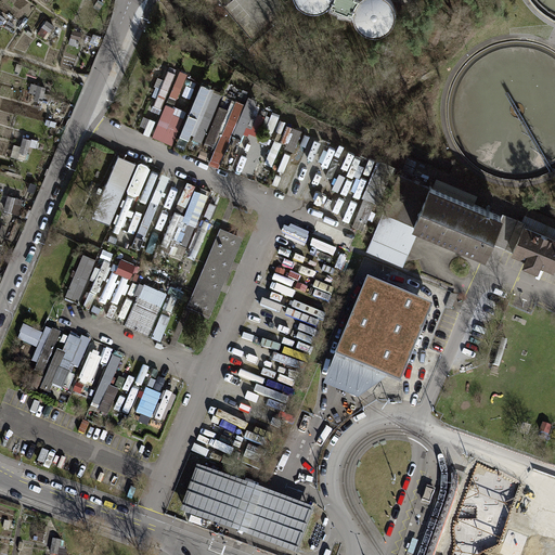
[(97,0),(94,7),(100,10),(104,3),(99,0),(97,0)]
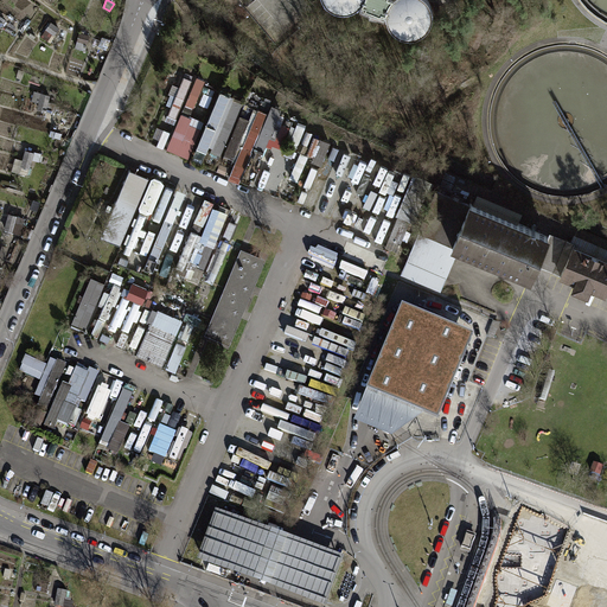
[(320,0),(326,6),(333,10),(343,11),(352,7),(358,2),(363,4),(362,6),(378,13),(379,10),(384,12),(387,24),(394,32),(403,37),(415,36),(425,30),(429,19),(430,8),(426,0),(320,0)]
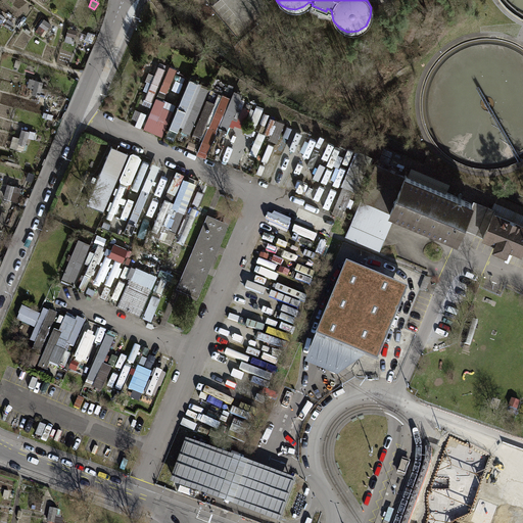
[(47,31),(52,25),(44,18),(39,25),(40,26),(36,31),(43,36),(47,31)]
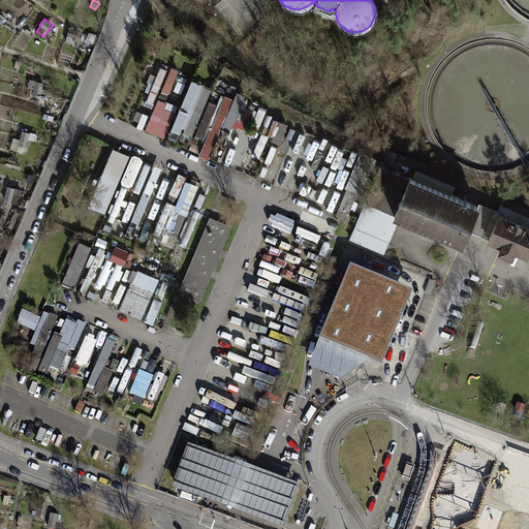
[(65,41),(75,44),(79,31),(69,28),(65,41)]
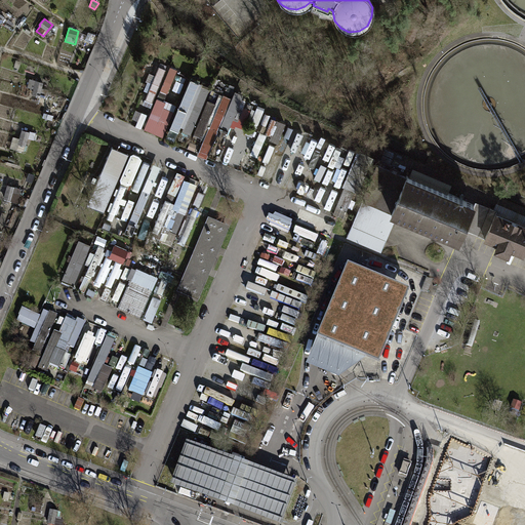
[(139,126),(149,128),(156,90),(180,95),(184,80),(177,78),(179,70),(160,66),(158,76),(150,75),(139,126)]
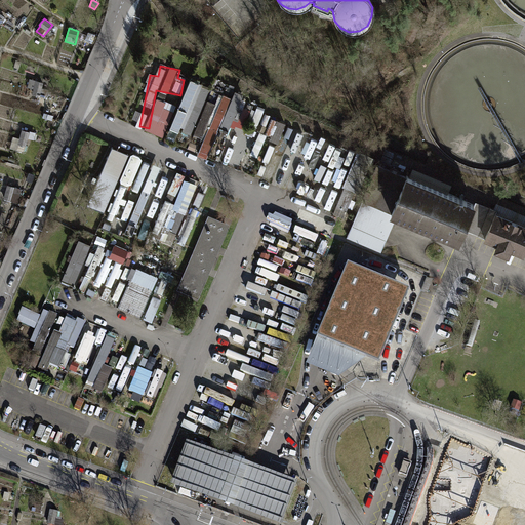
[(42,87),(44,82),(30,78),(28,87),(34,89),(32,94),(46,98),(49,89),(42,87)]
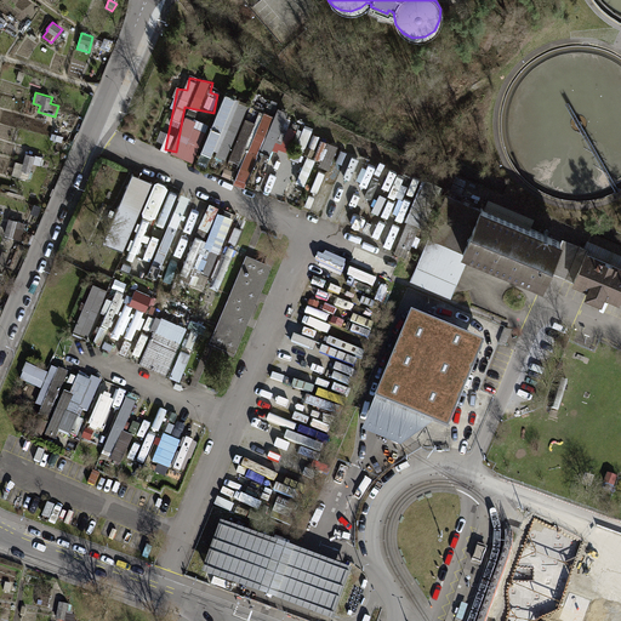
[(224,96),(204,155),(218,160),(220,155),(241,164),(256,124),(245,120),(250,106),(224,96)]
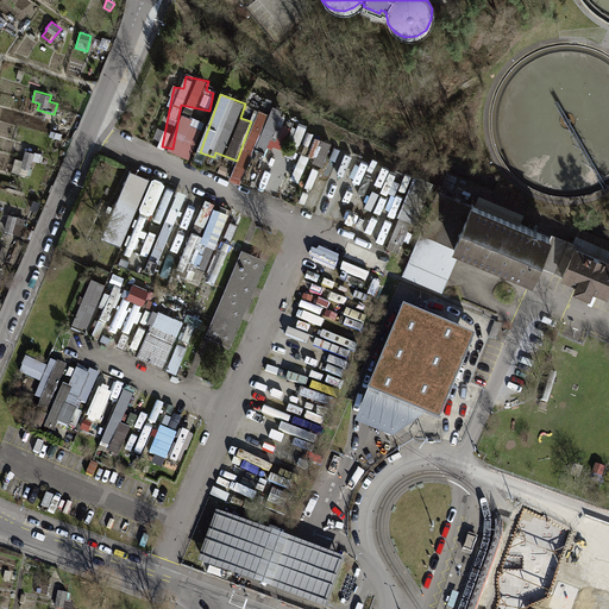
[(271,115),(261,111),(232,181),(243,184),(256,152),(268,157),(263,171),(274,176),(287,143),(277,139),(288,112),(275,107),(271,115)]
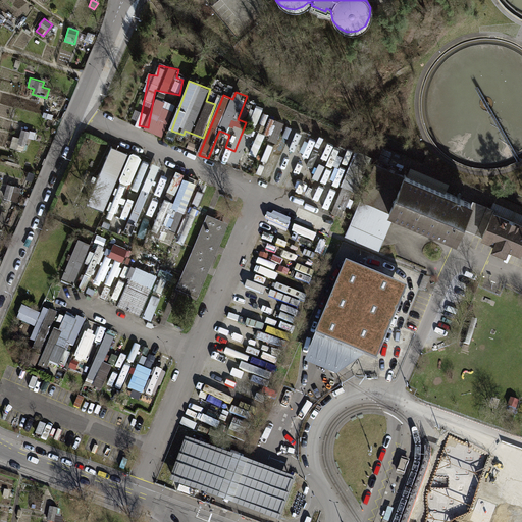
[(162,137),(175,105),(157,98),(145,129),(162,137)]
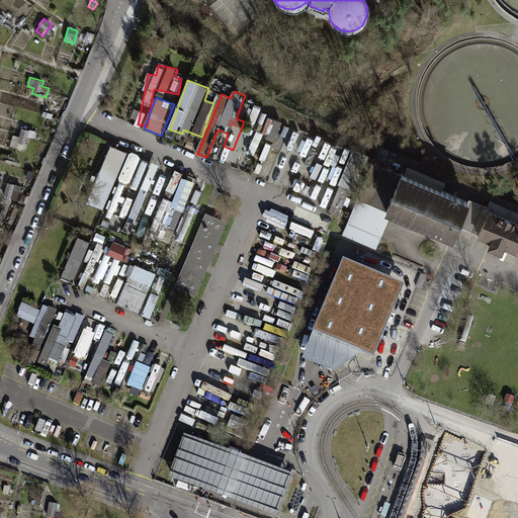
[(256,123),(262,108),(253,104),(246,119),(256,123)]
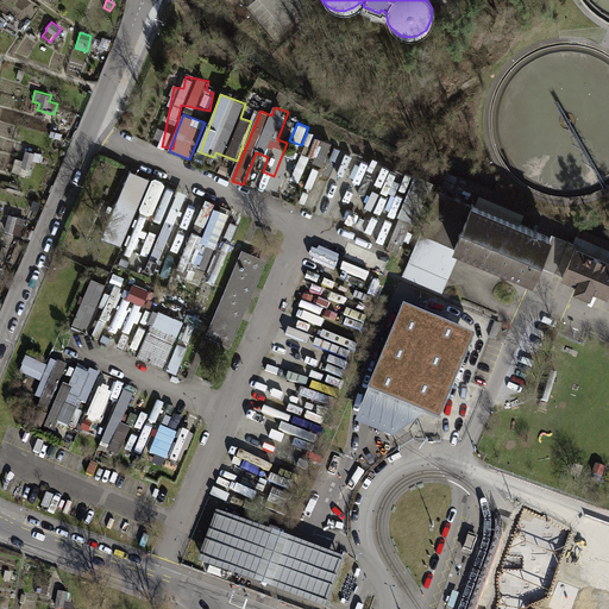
[(20,174),(29,176),(32,159),(39,162),(42,154),(35,151),(35,152),(26,150),(20,174)]
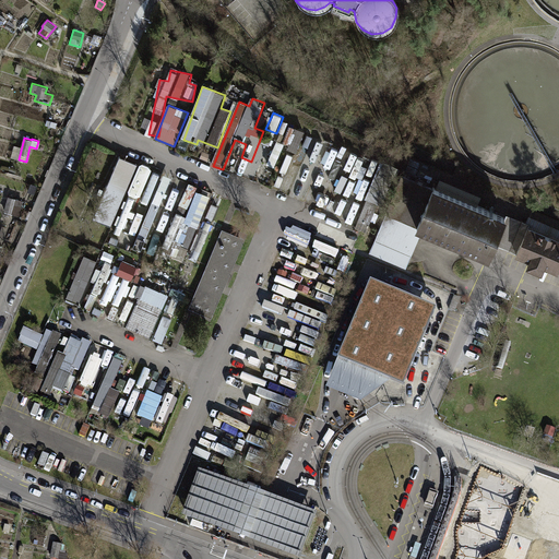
[(269,164),(275,166),(284,147),(278,144),(269,164)]
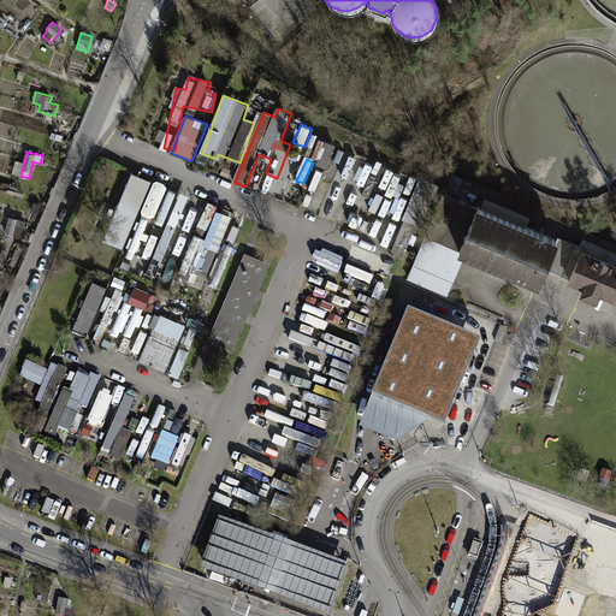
[(126,248),(152,181),(134,173),(108,242),(126,248)]
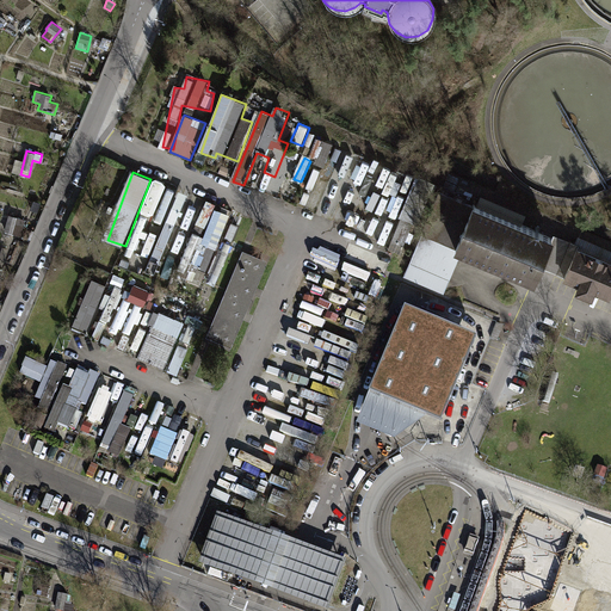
[(168,209),(177,189),(155,179),(141,213),(154,218),(160,205),(168,209)]
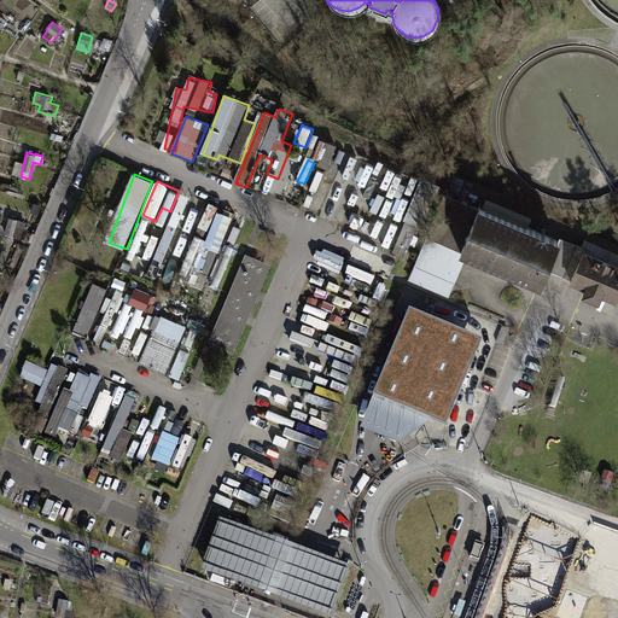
[(442,194),(420,245),(454,260),(459,249),(476,208),(442,194)]
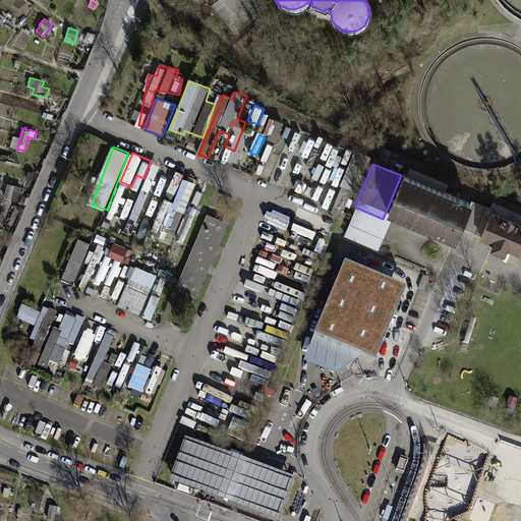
[(32,181),(35,173),(30,171),(26,178),(32,181)]
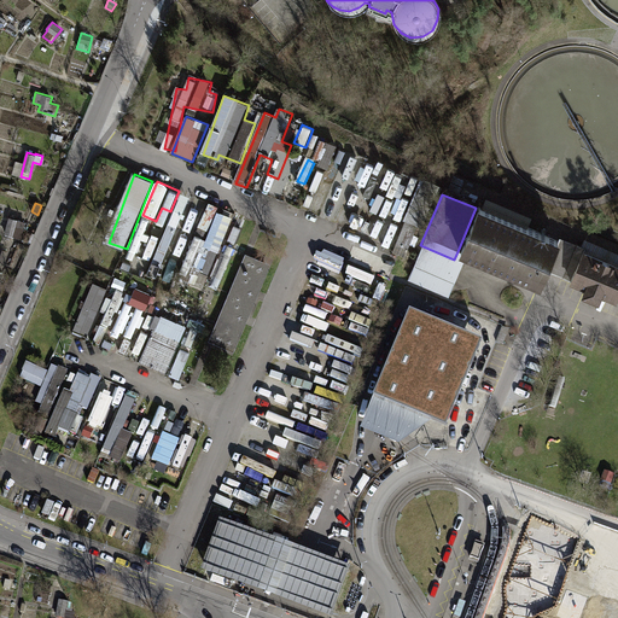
[(208,231),(220,207),(211,203),(200,226),(208,231)]
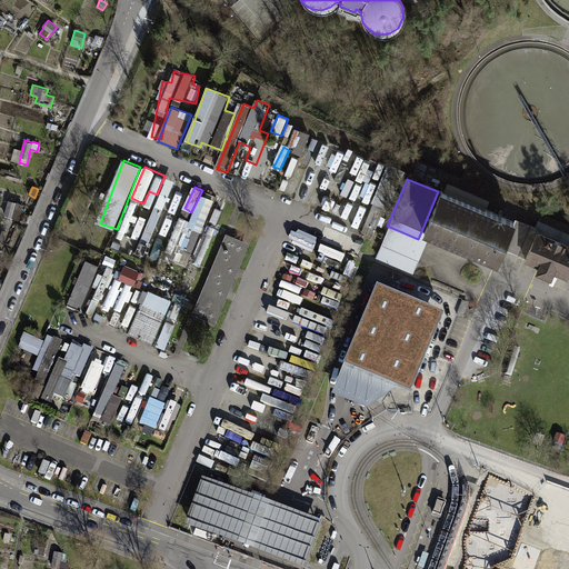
[(438,191),(422,229),(428,231),(498,260),(502,248),(513,221),(438,190),(438,191)]
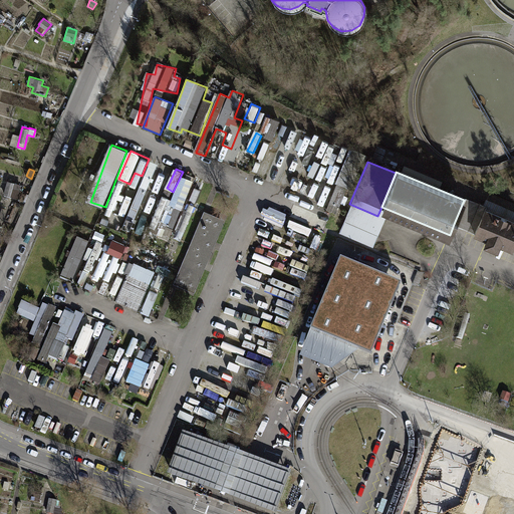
[(175,237),(183,240),(193,205),(187,204),(194,179),(182,175),(168,225),(177,228),(175,237)]
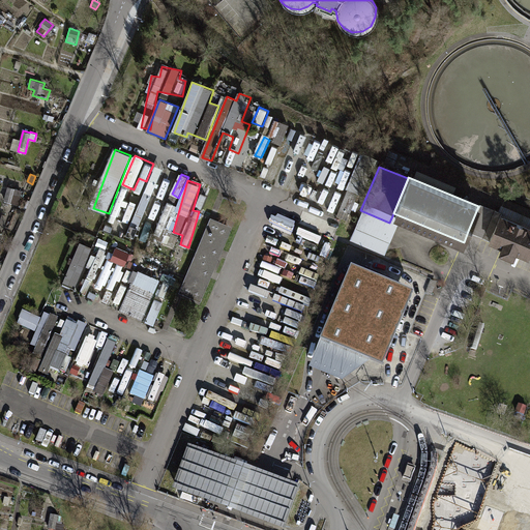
[(19,204),(23,190),(7,186),(4,201),(19,204)]
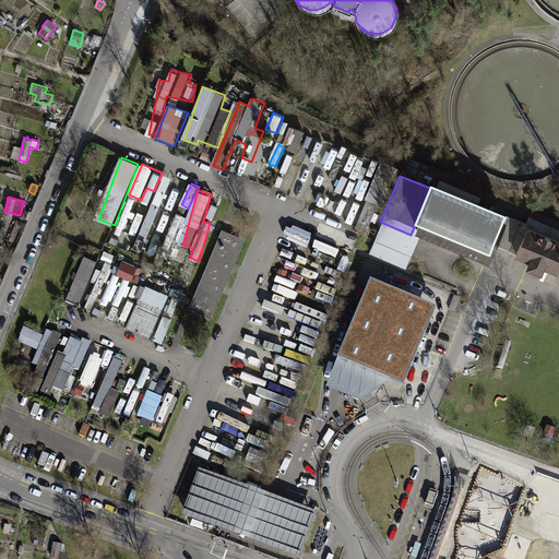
[(214,201),(209,217),(214,219),(221,202),(214,201)]
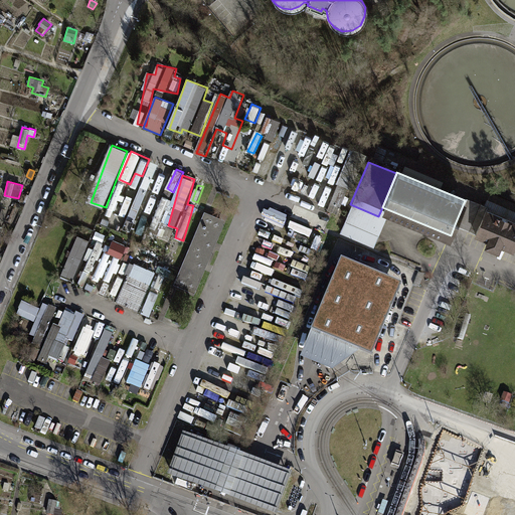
[(132,231),(148,188),(141,186),(125,228),(132,231)]
